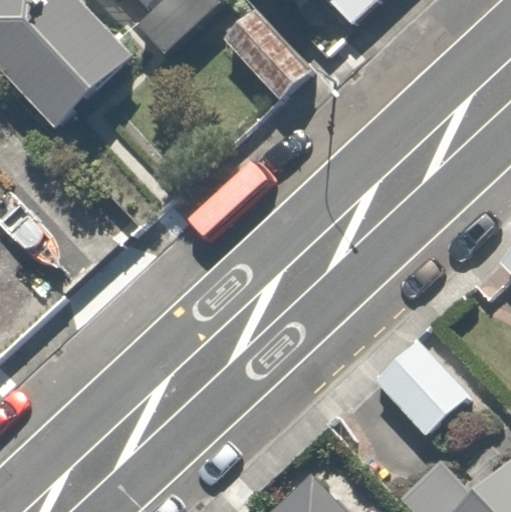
[(0,68),(51,125),(131,53),(81,0),(0,0),(0,68)]
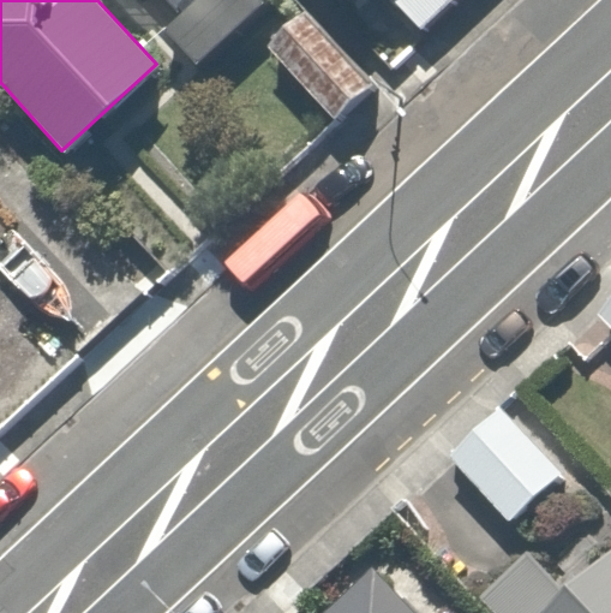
[(388,0),(420,35),(459,0),(388,0)]
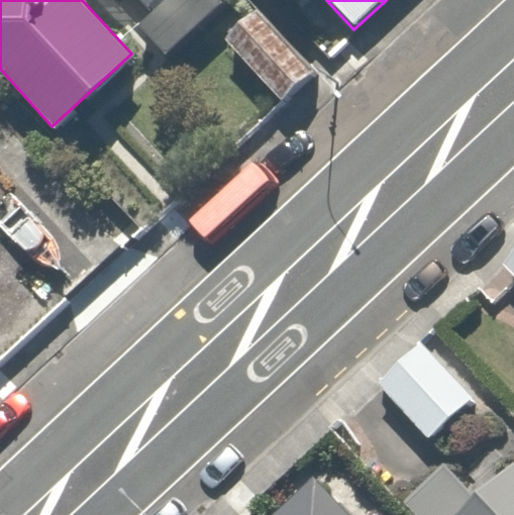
[(0,203),(10,195),(0,184),(0,203)]
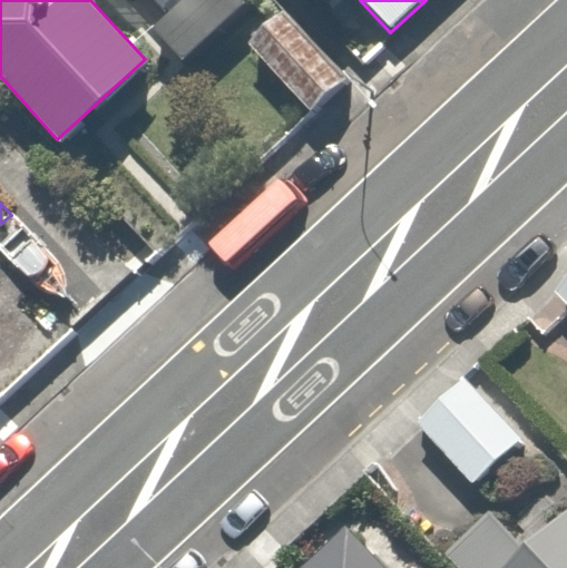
[(566,272),(543,296),(566,322),(566,272)]
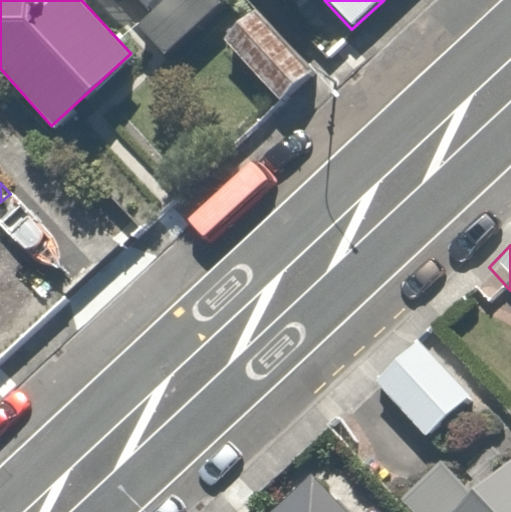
[(479,401),(420,334),(366,381),(426,448),(479,401)]
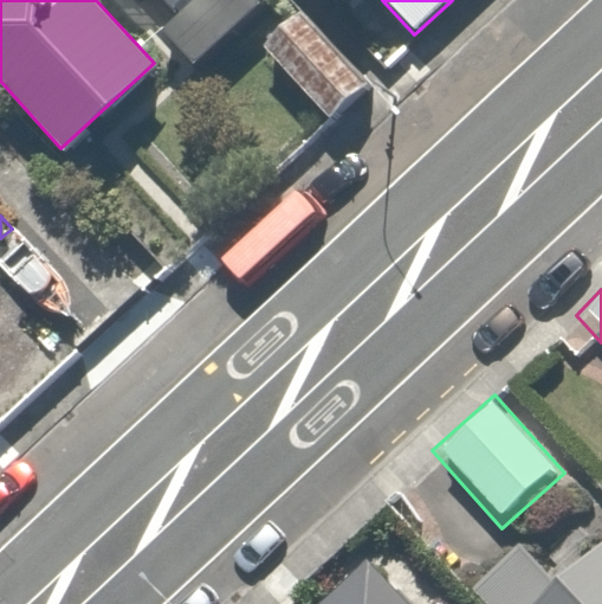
[(524,603),(555,578),(523,541),(476,583),(493,603),(524,603)]
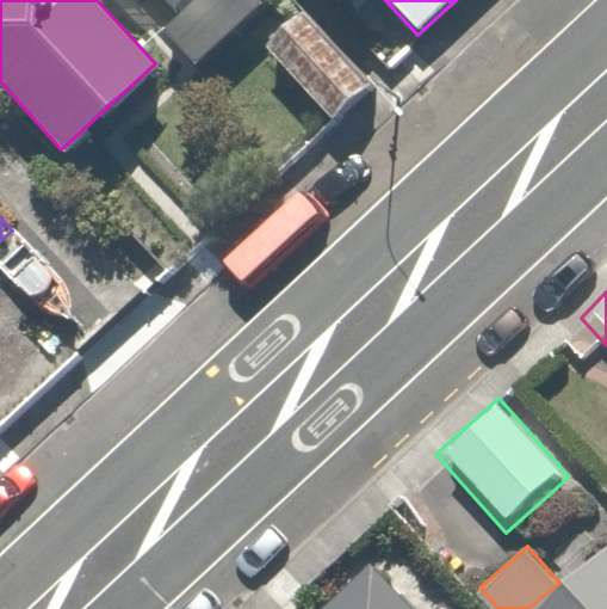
[(606,608),(606,546),(533,608),(606,608)]
